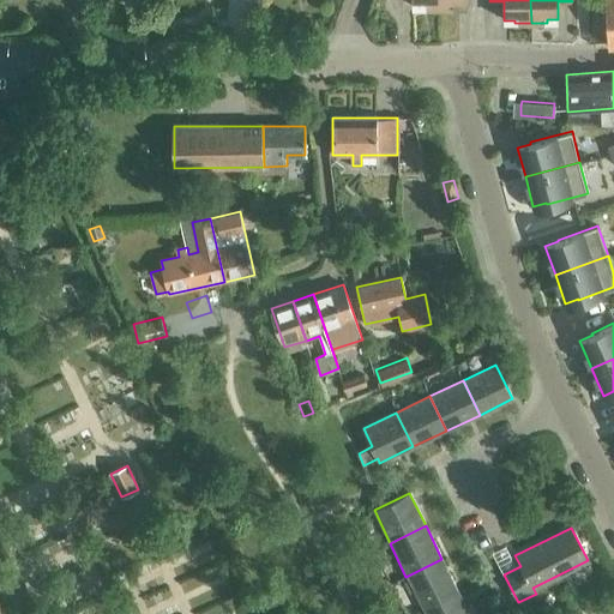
[(422,609),(458,593),(441,559),(405,577),(422,609)]
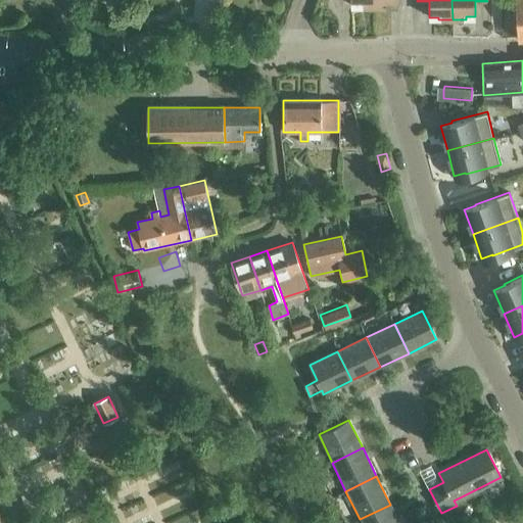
[(398,522),(390,505),(360,519),(361,522),(398,522)]
